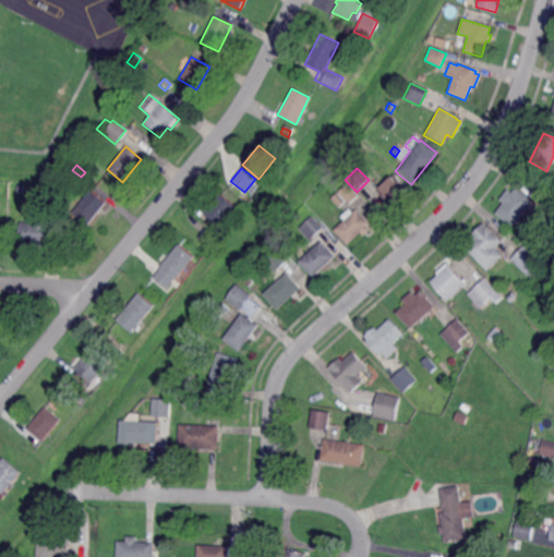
[(388,206),(375,191),(393,174),(407,190),(388,206)]
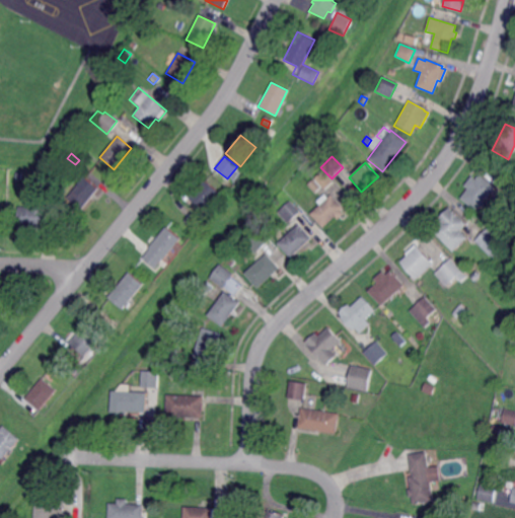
[(318,194),(306,180),(311,176),(310,174),(318,167),(332,182),(318,194)]
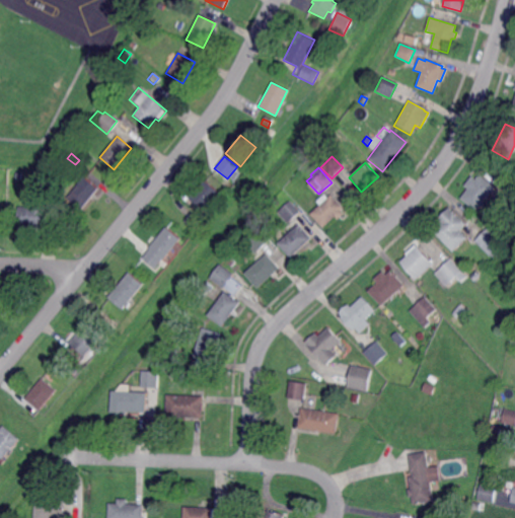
[(494,188),(475,212),(459,199),(467,190),(462,186),(470,176),(474,179),(479,175),(494,188)]
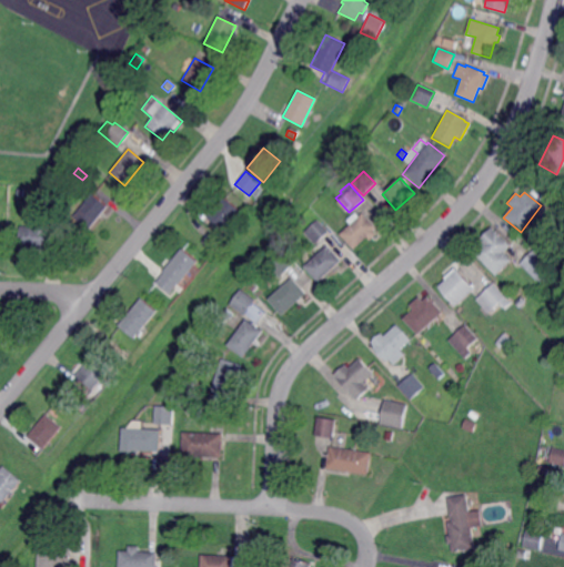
[(88,231),(71,216),(91,193),(107,208),(88,231)]
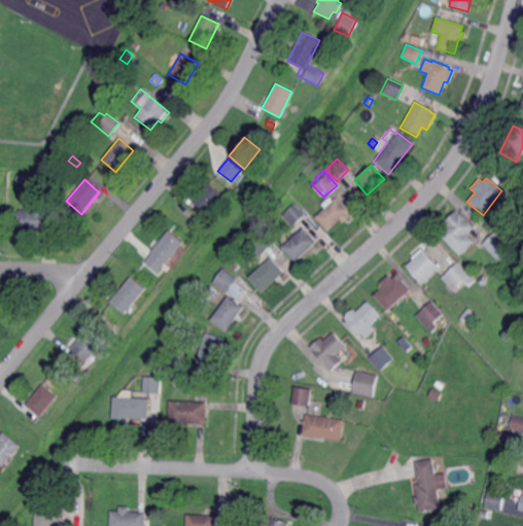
[(206,214),(192,202),(207,183),(221,196),(206,214)]
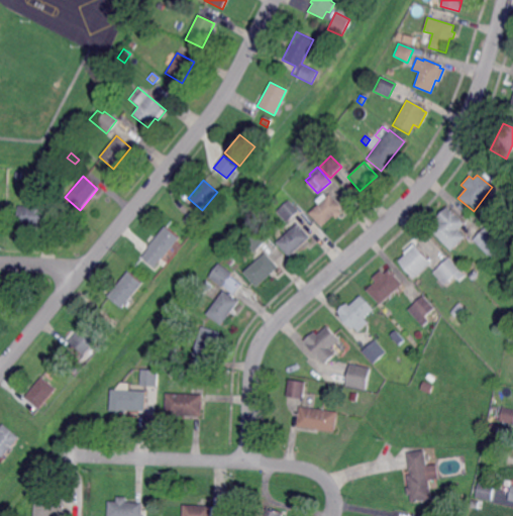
[(41,207),(54,208),(53,227),(15,225),(16,206),(29,207),(30,195),(42,195),(41,207)]
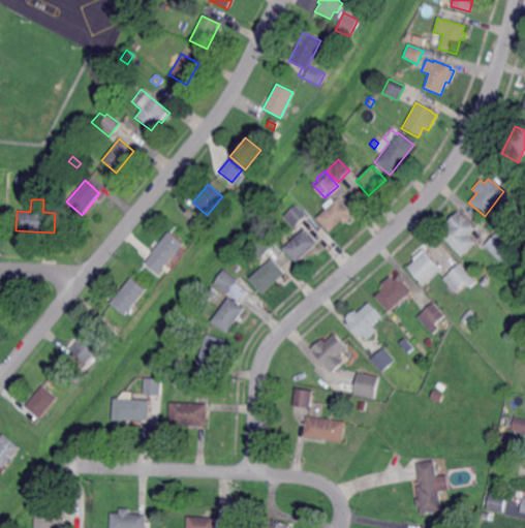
[(332,203),(335,199),(347,213),(327,233),(314,219),(323,210),(320,207),(329,199),(332,203)]
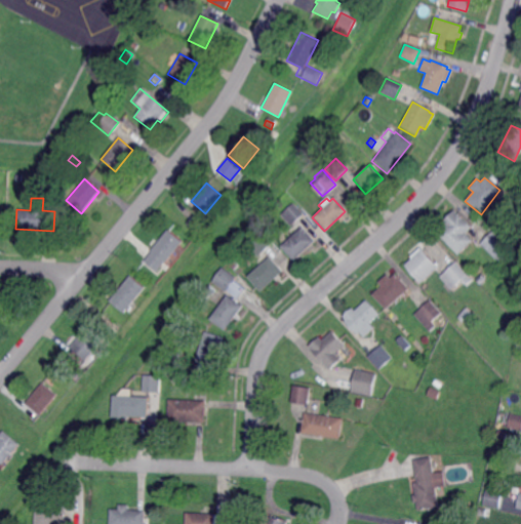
[(289,227),(279,215),(292,204),(302,215),(289,227)]
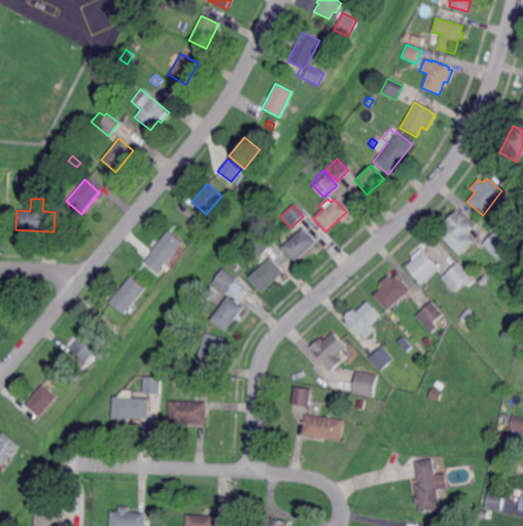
[(457,256),(437,236),(445,228),(442,224),(453,212),(471,230),(464,236),(472,243),(457,256)]
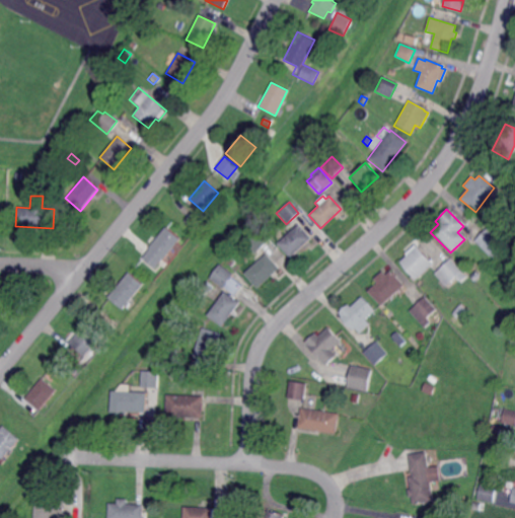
[(195,231),(182,221),(190,212),(203,222),(195,231)]
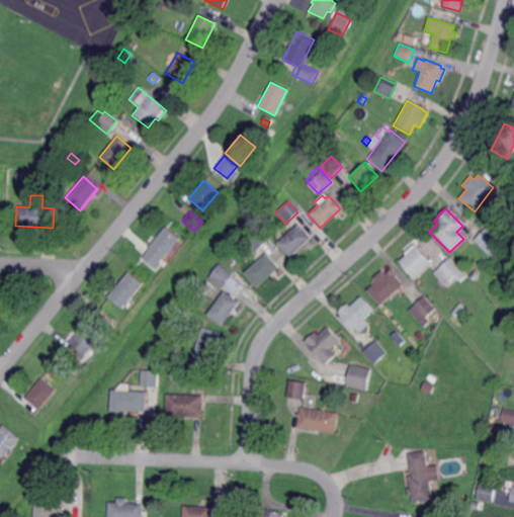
[(288,257),(276,244),(297,225),(310,238),(288,257)]
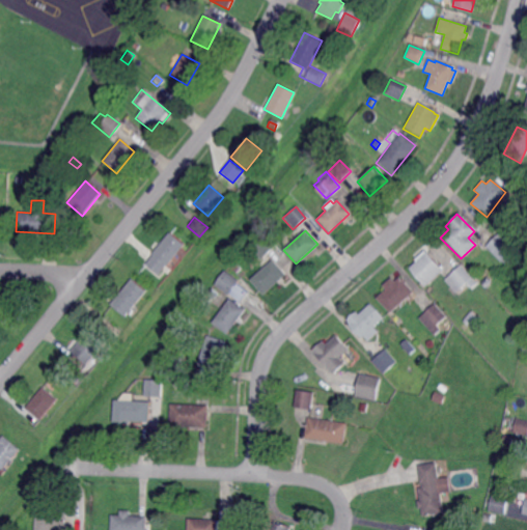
[(164,268),(164,267),(156,276),(142,266),(150,255),(149,255),(167,233),(182,246),(164,268)]
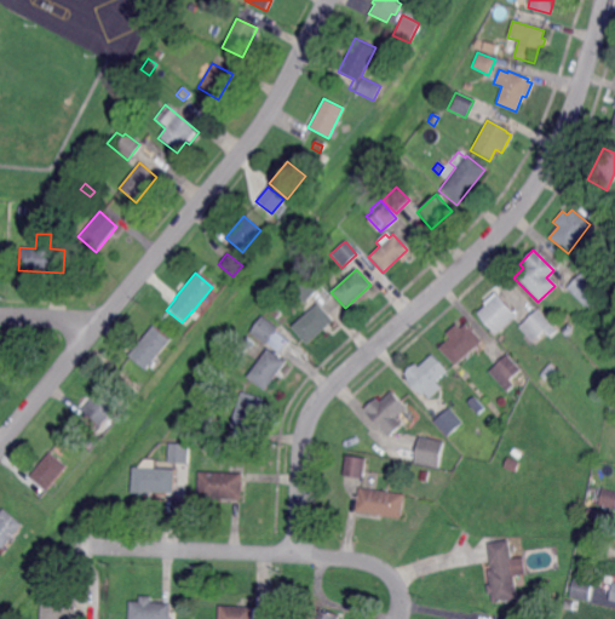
[(303,303),(291,290),(295,286),(292,281),(302,273),(317,290),(303,303)]
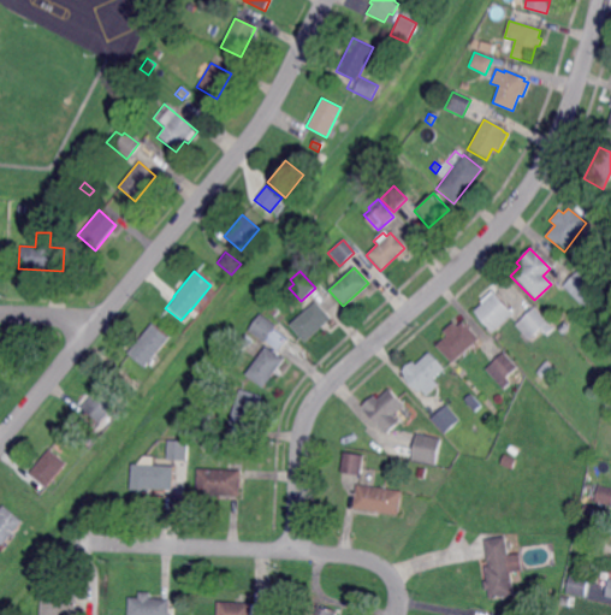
[(586,311),(579,303),(577,305),(561,288),(577,271),(594,288),(593,290),(600,296),(586,311)]
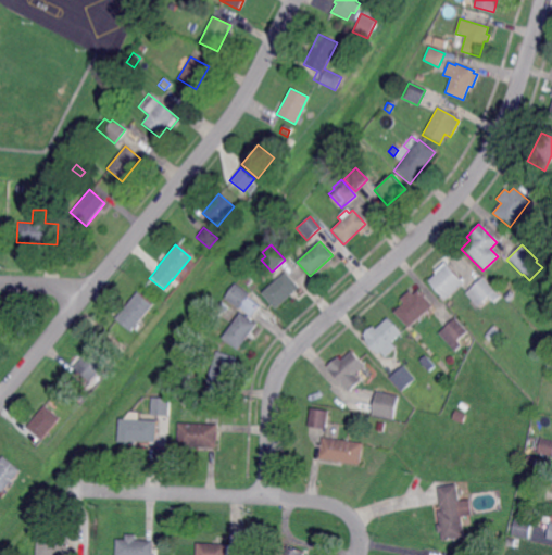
[(444,300),(427,281),(434,275),(433,273),(443,262),(463,284),(444,300)]
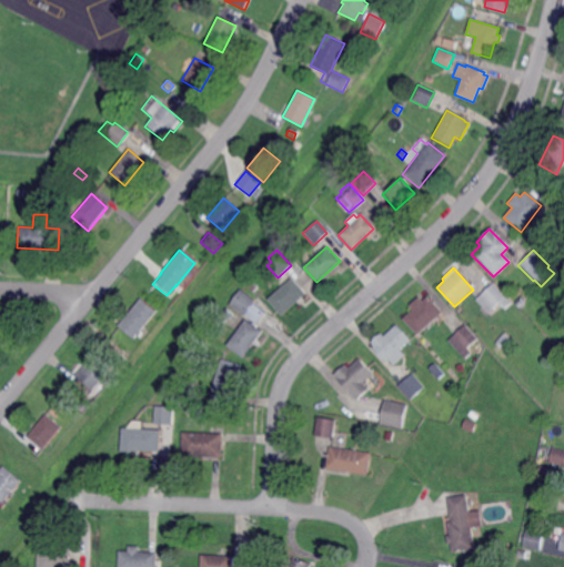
[(281,316),(267,300),(290,277),(305,294),(281,316)]
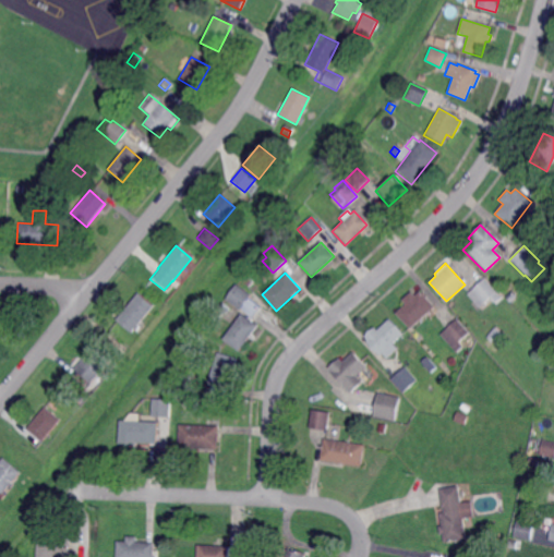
[(500,298),(494,303),(490,299),(479,309),(466,294),(482,279),(500,298)]
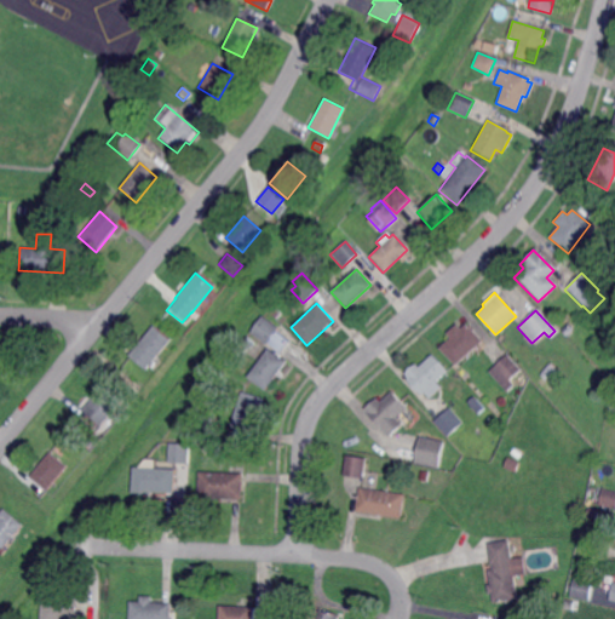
[(280,324),(265,345),(248,333),(260,316),(263,319),(266,314),(280,324)]
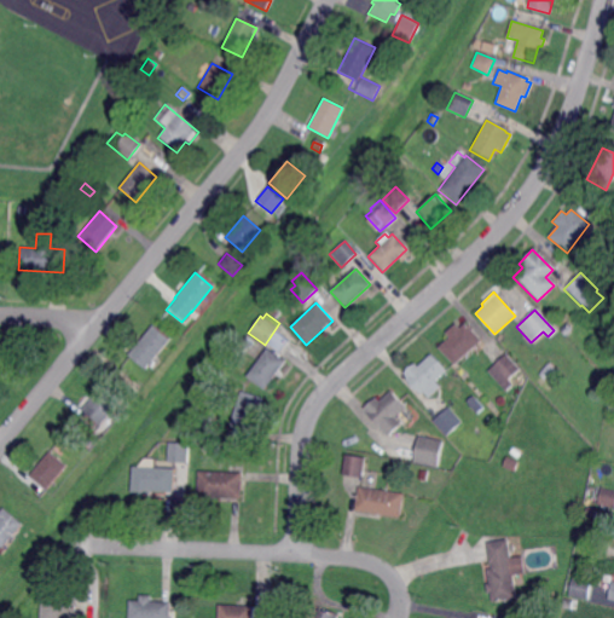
[(480,341),(453,365),(436,347),(447,338),(444,333),(455,323),(458,328),(464,323),(480,341)]
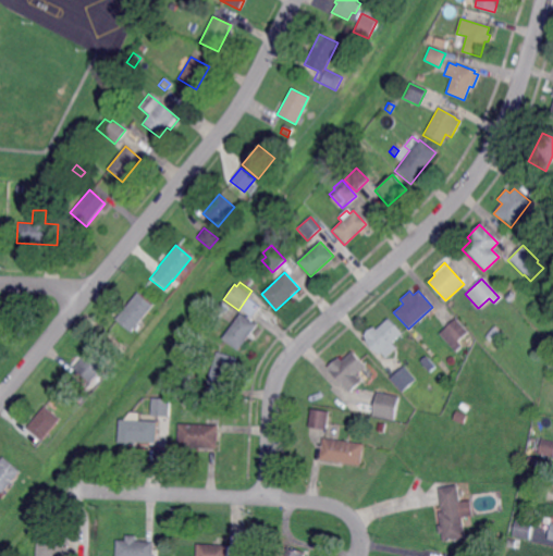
[(131,332),(115,320),(137,293),(152,305),(131,332)]
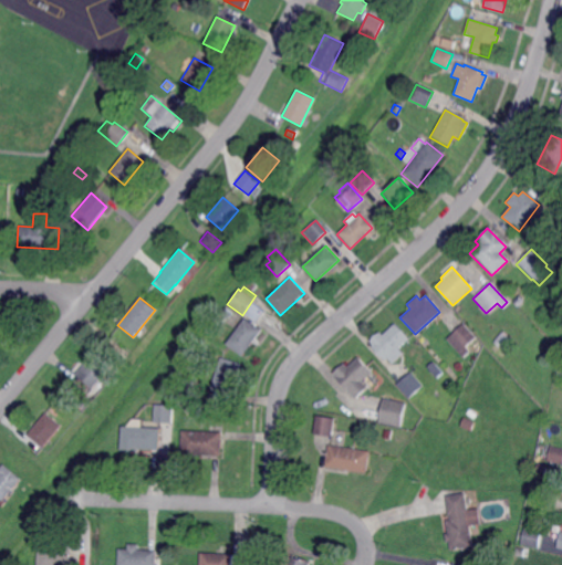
[(516,309),(510,303),(517,297),(521,302),(516,309)]
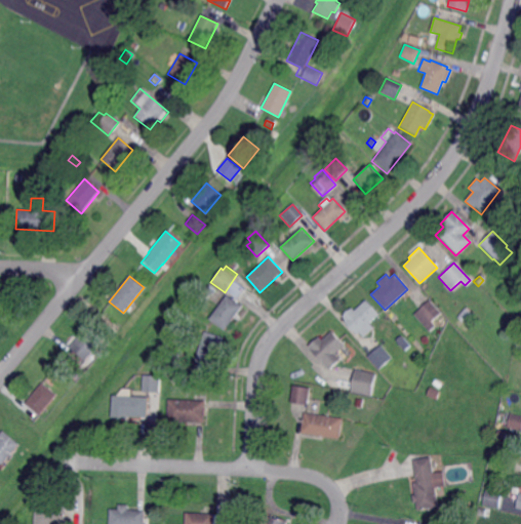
[(209,296),(204,291),(208,286),(214,291),(209,296)]
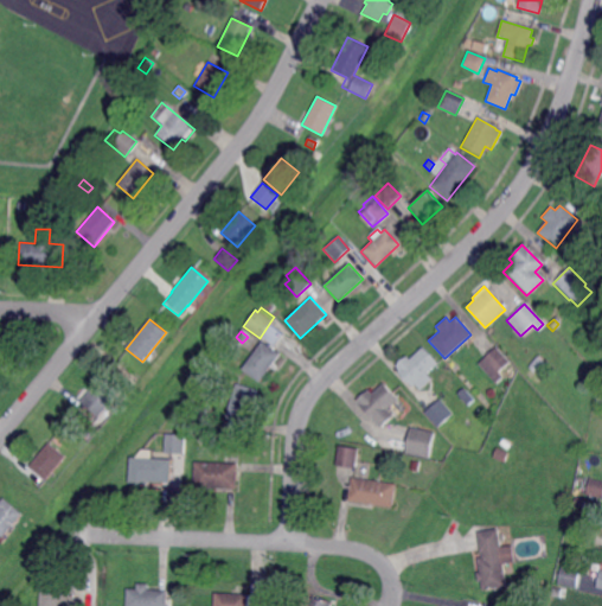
[(258,382),(241,369),(261,342),(279,355),(258,382)]
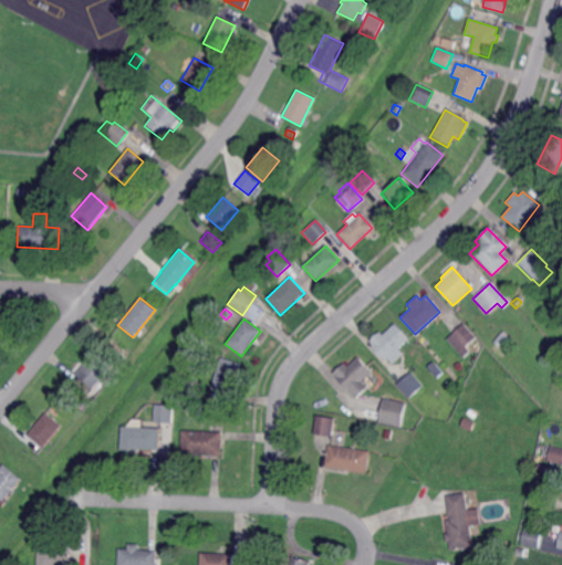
[(405,339),(395,349),(399,355),(389,365),(385,359),(383,362),(368,346),(370,345),(367,343),(376,334),(380,336),(392,325),(405,339)]
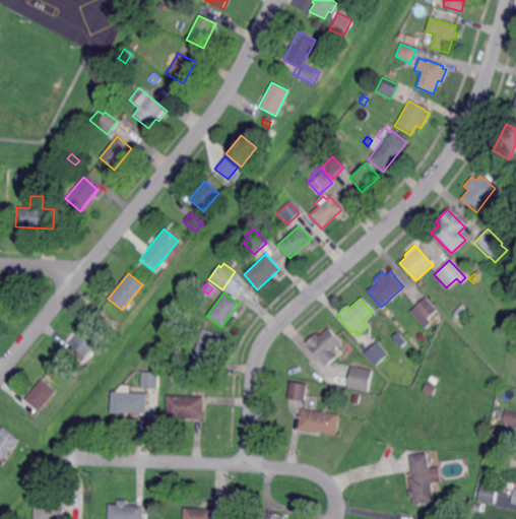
[(422,329),(407,313),(422,299),(434,312),(425,320),(428,324),(422,329)]
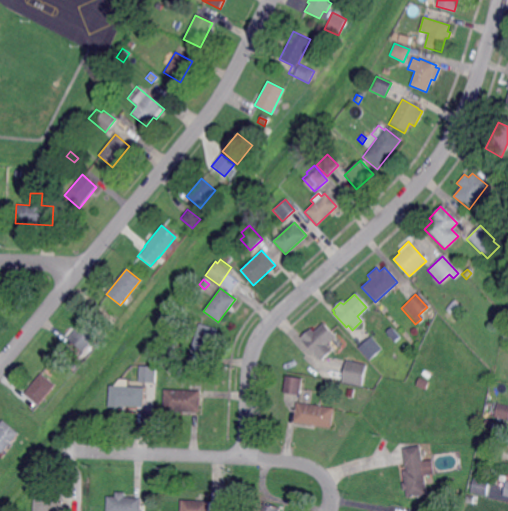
[(452,324),(441,316),(453,301),(460,307),(454,315),(457,317),(452,324)]
